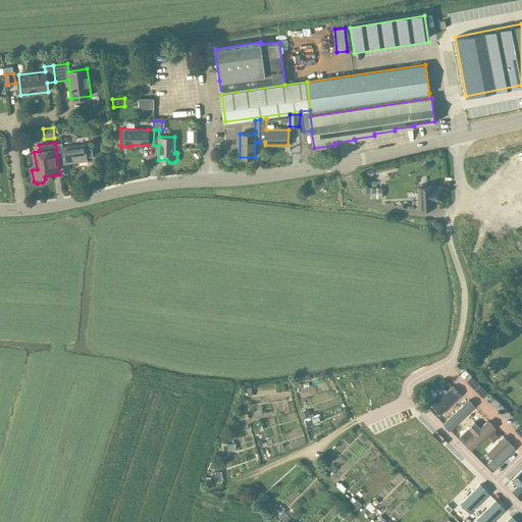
[(62,143),(55,144),(56,149),(57,156),(63,155),(64,163),(87,160),(87,157),(93,156),(92,148),(86,149),(86,145),(62,147),(62,143)]
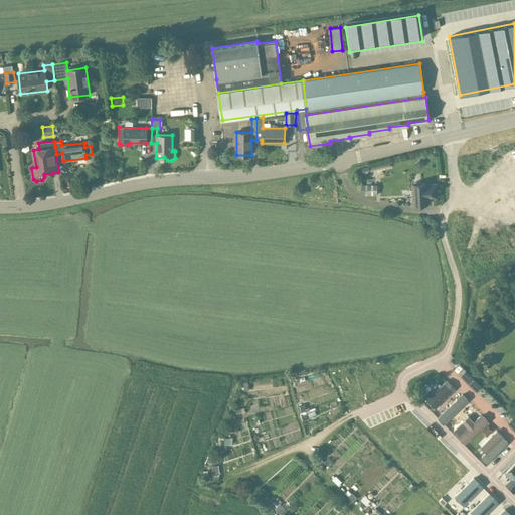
[(389,163),(371,167),(372,171),(390,167),(389,163)]
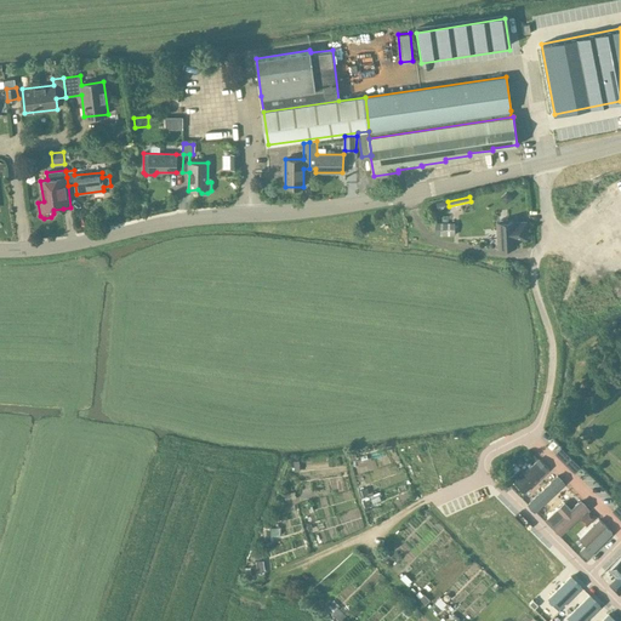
[(620,214),(610,223),(620,237),(620,214)]
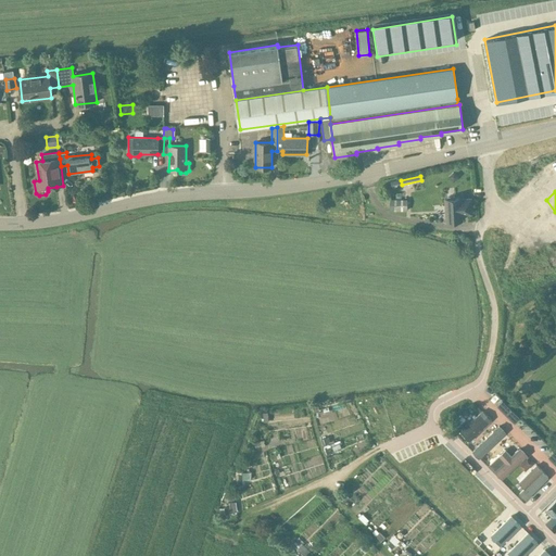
[(445,199),(446,222),(462,220),(462,214),(471,213),(470,199),(460,200),(460,198),(454,199),(454,197),(447,197),(447,199),(445,199)]
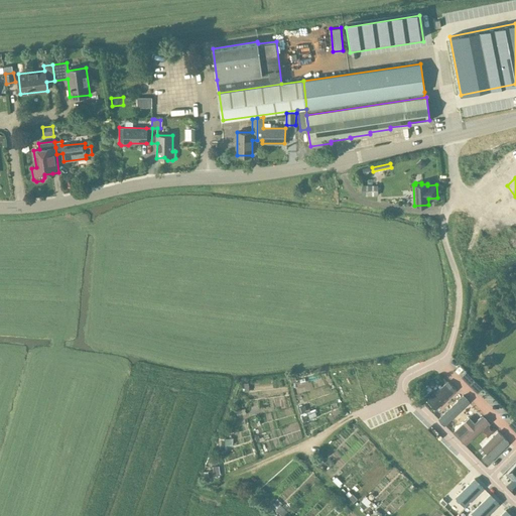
[(362,196),(378,196),(378,184),(362,184),(362,196)]
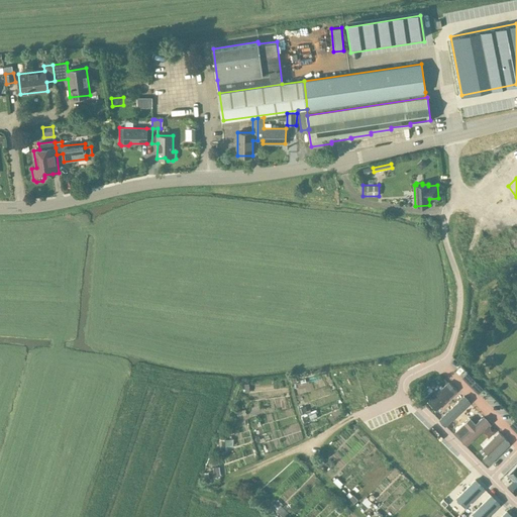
[(502,257),(485,269),(491,278),(508,267),(502,257)]
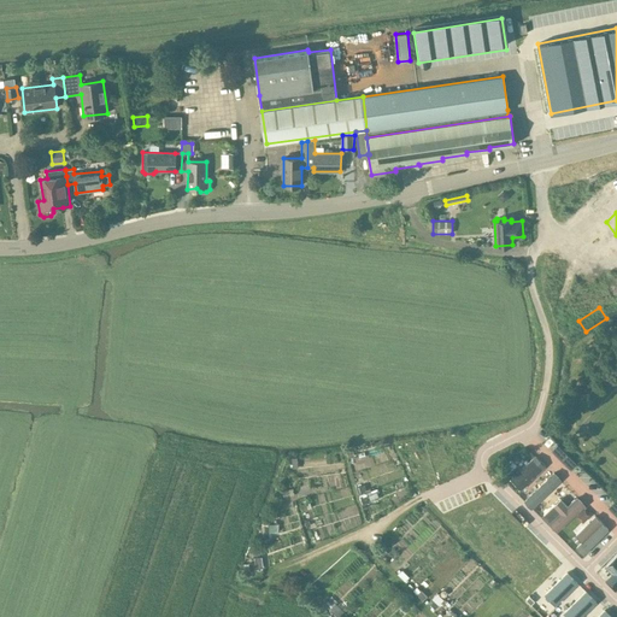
[(557,445),(551,451),(571,470),(577,464),(557,445)]
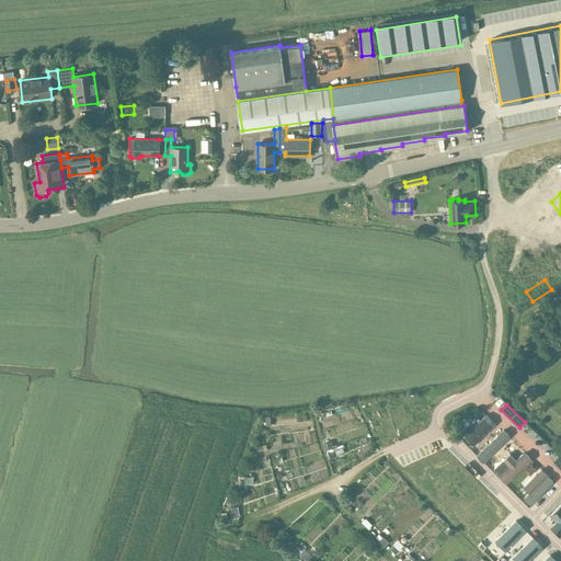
[(497,424),(488,413),(465,434),(474,445),(497,424)]
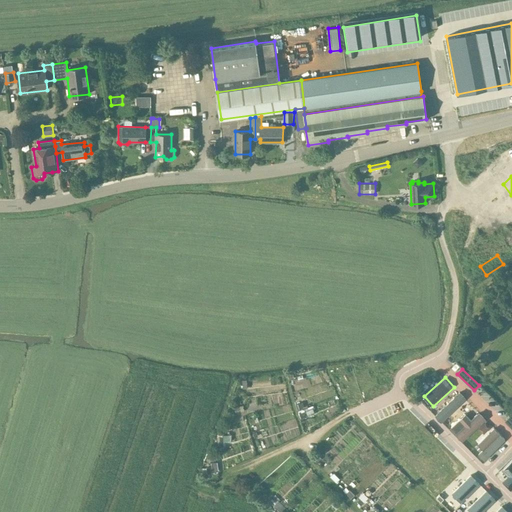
[(462,391),(436,414),(443,421),(468,397),(462,391)]
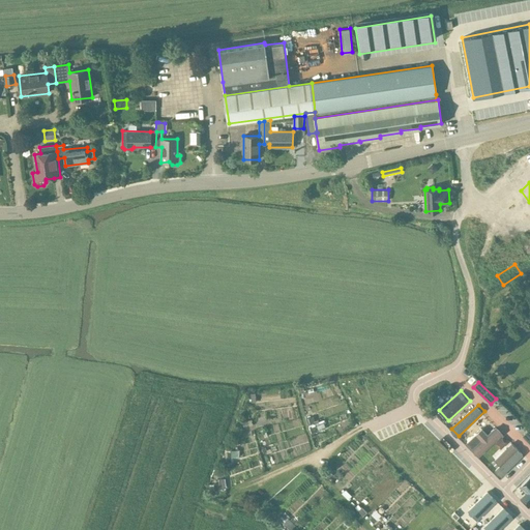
[(482,440),(473,447),(479,454),(504,433),(498,425),(489,433),(483,427),(476,433),(482,440)]
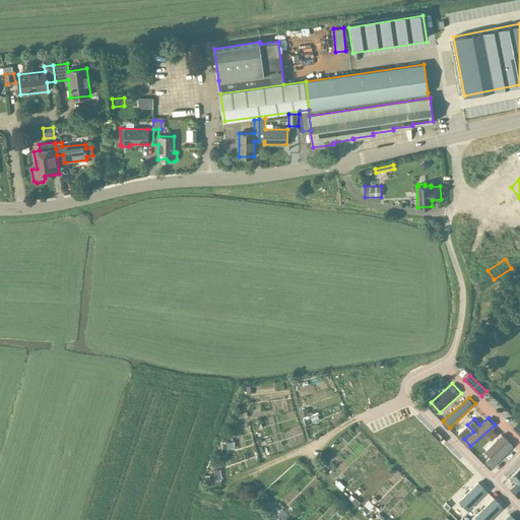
[(485,449),(492,455),(508,439),(502,433),(485,449)]
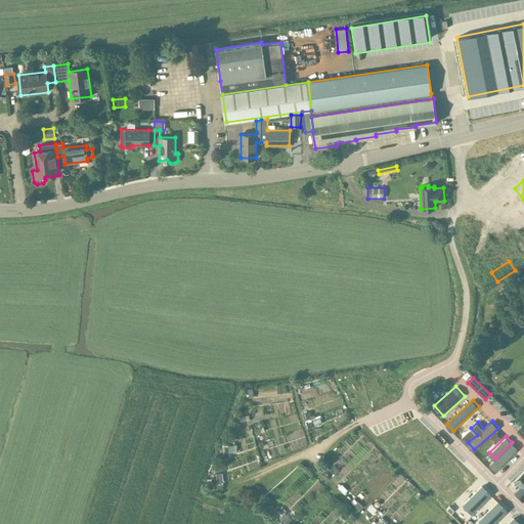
[(324,465),(320,469),(324,474),(330,469),(324,465)]
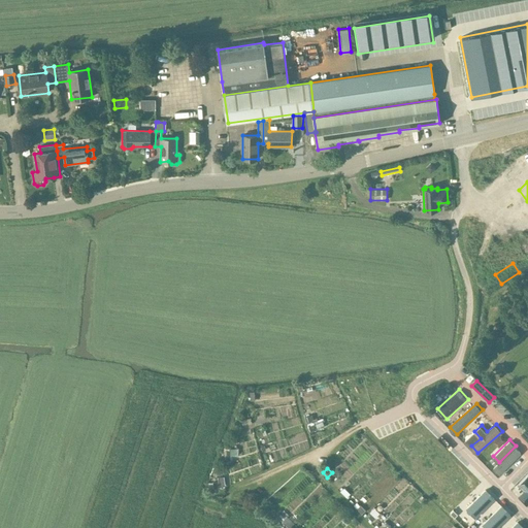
[(347,497),(350,494),(344,488),(340,492),(347,497)]
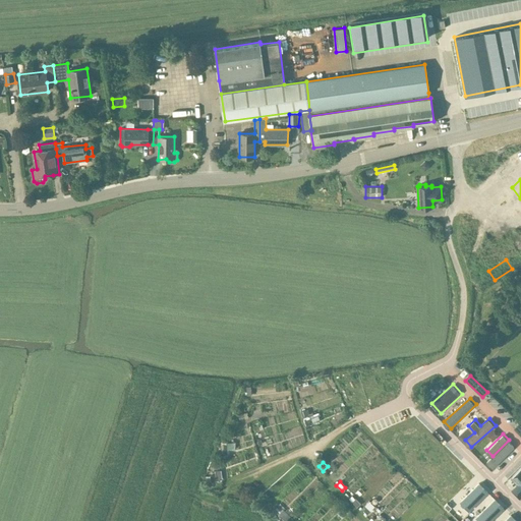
[(248,485),(246,491),(252,495),(255,488),(248,485)]
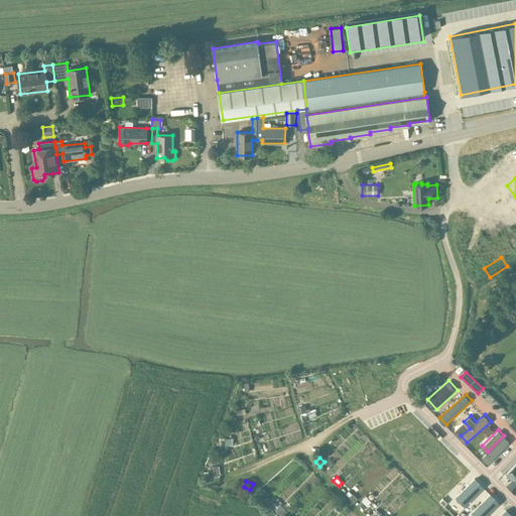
[(469,481),(446,502),(456,512),(479,491),(469,481)]
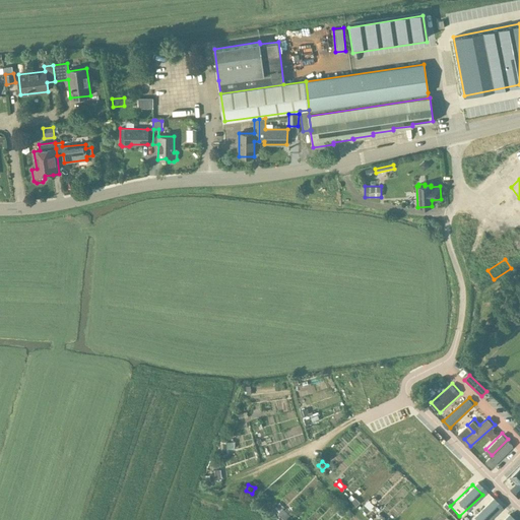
[(354,498),(351,501),(356,507),(360,503),(354,498)]
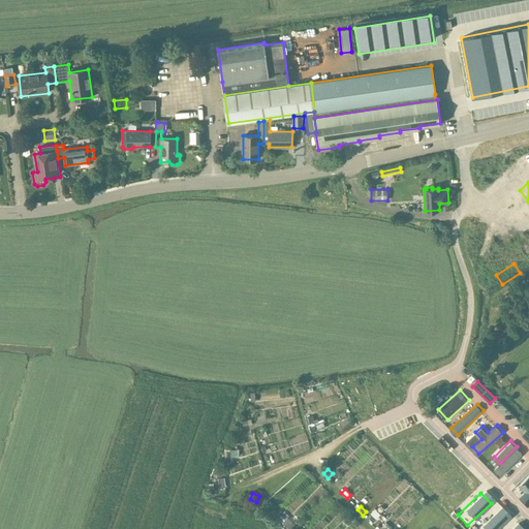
[(500,510),(480,528),(500,528),(509,520),(500,510)]
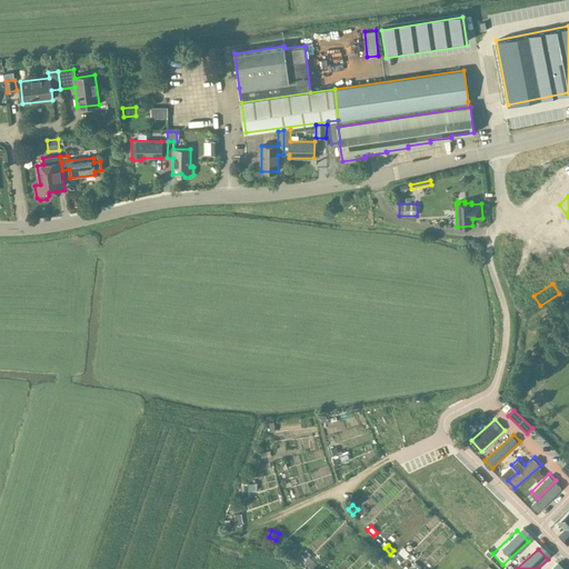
[(401,562),(405,558),(399,552),(395,557),(401,562)]
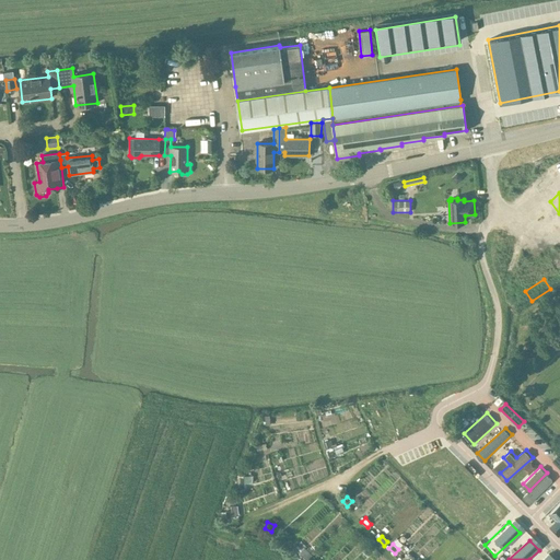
[(304,547),(299,552),(306,559),(313,555),(304,547)]
